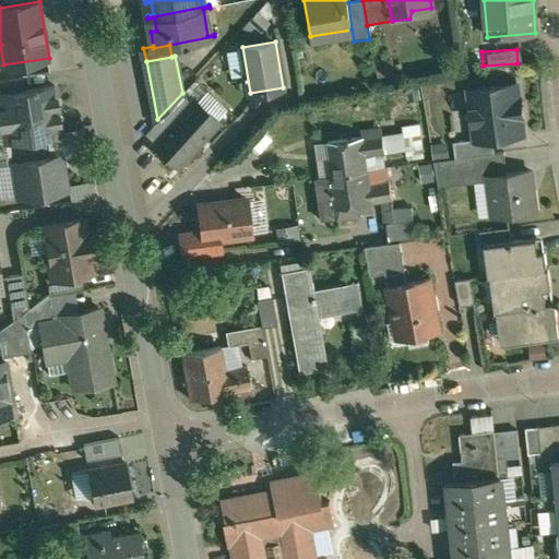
[(24,75),(0,79),(0,93),(26,88),(24,75)]
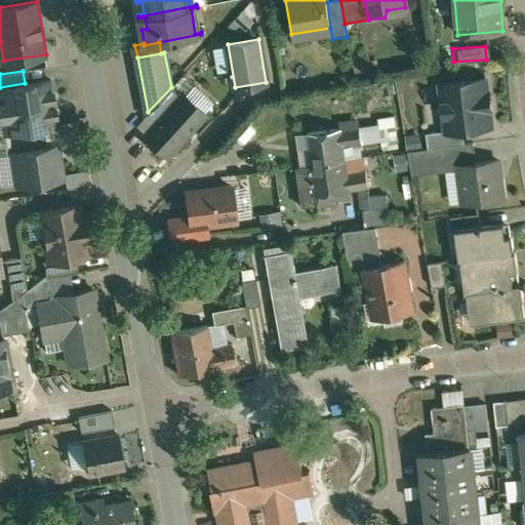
[(25,83),(0,87),(0,108),(0,110),(55,101),(52,79),(25,83)]
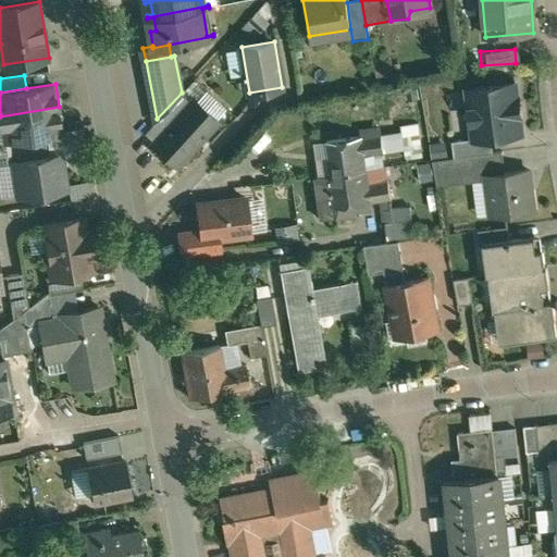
[(516,84),(468,89),(474,139),(522,134),(516,84)]
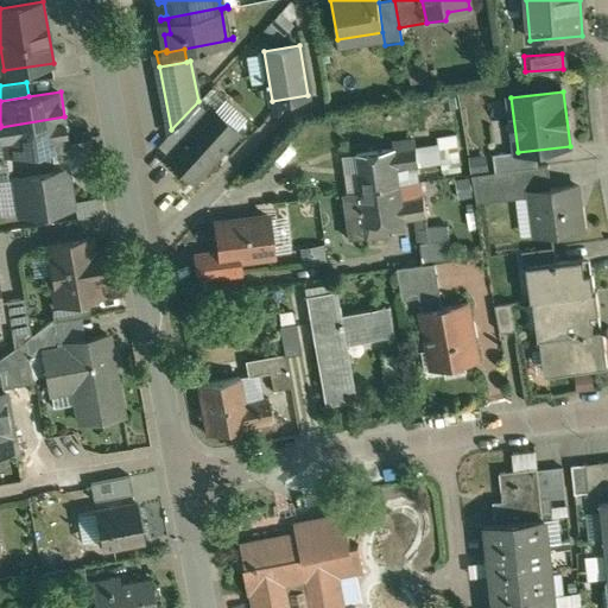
[(213,108),(168,157),(195,181),(239,132),(213,108)]
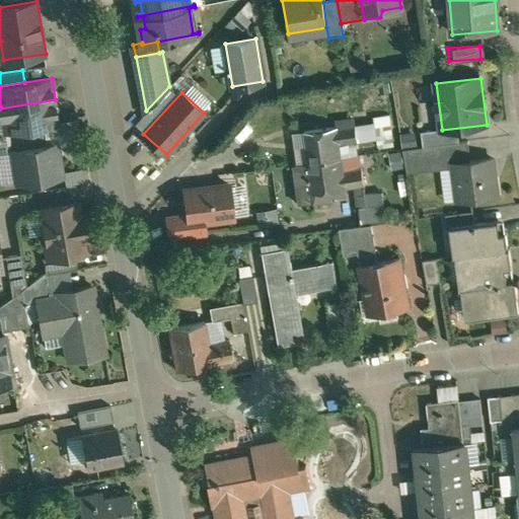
[(55,99),(0,108),(4,131),(45,124),(59,122),(55,99)]
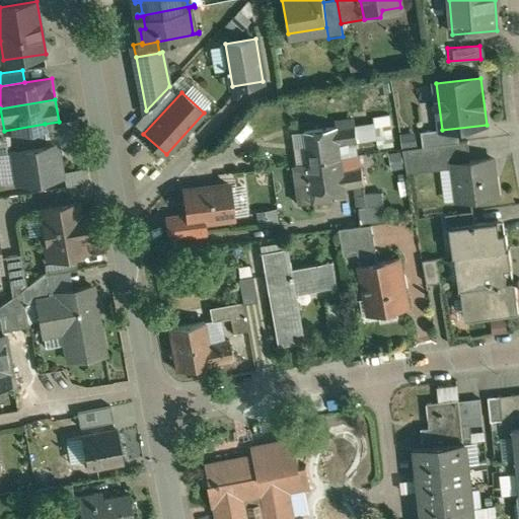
[(45,124),(8,130),(10,141),(47,136),(45,124)]
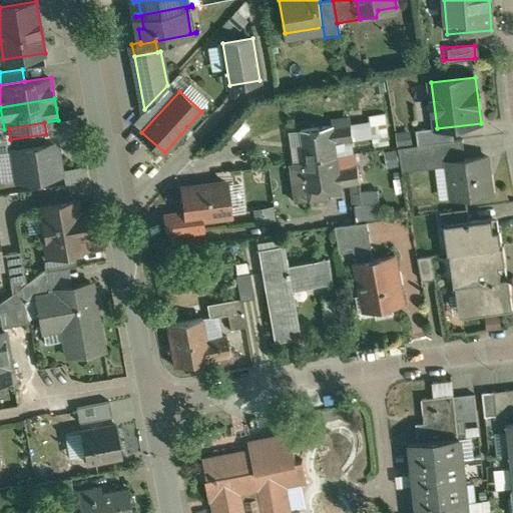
[(300,129),(305,160),(338,155),(336,143),(354,140),(351,122),(300,129)]
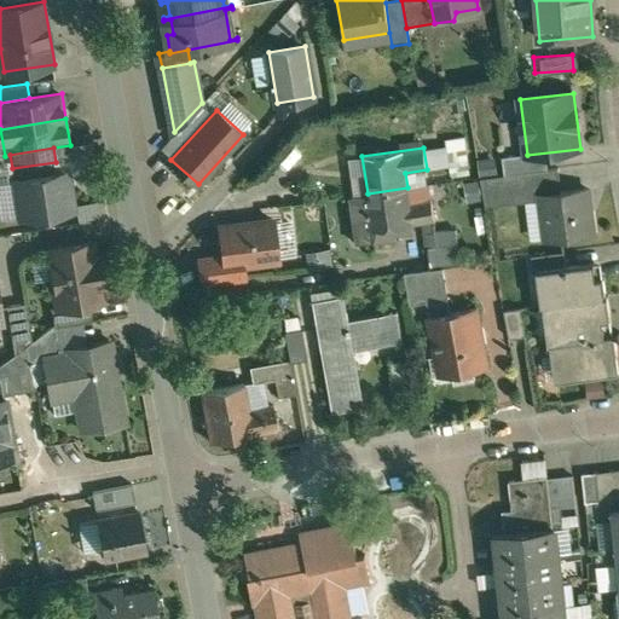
[(12,168),(7,169),(9,181),(17,180),(17,178),(57,172),(56,162),(12,168)]
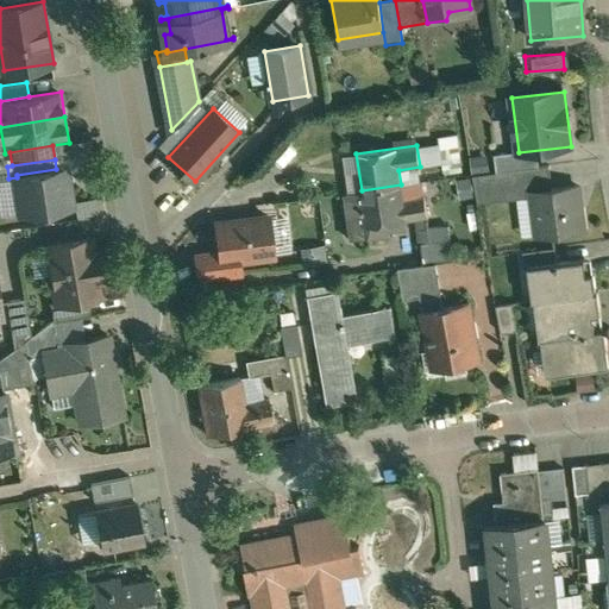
[(56,169),(17,175),(17,177),(23,213),(25,215),(39,213),(42,209),(73,205),(67,168),(56,169)]
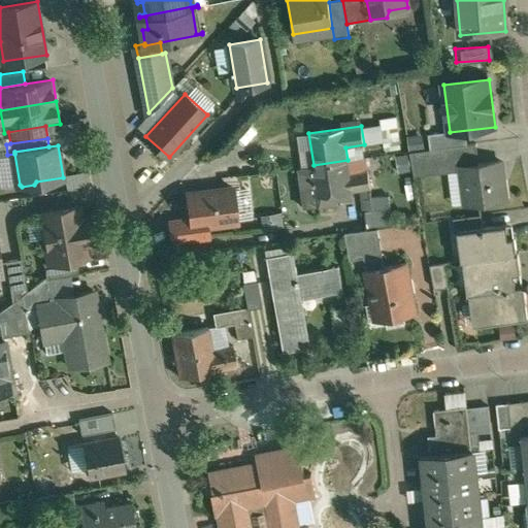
[(348,160),(314,165),(318,196),(369,189),(367,171),(350,174),(348,160)]
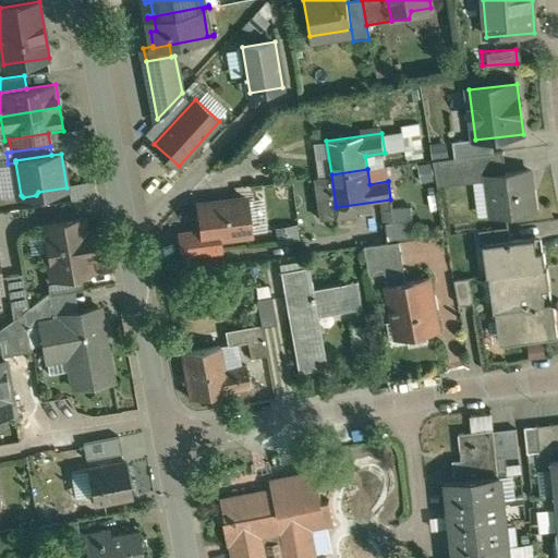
[(530,169),(489,174),(494,215),(535,209),(530,169)]
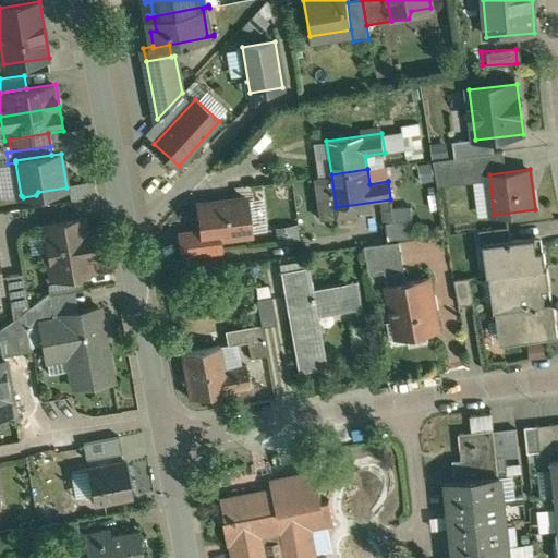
[(246,198),(198,204),(202,230),(203,239),(219,238),(251,233),(246,198)]
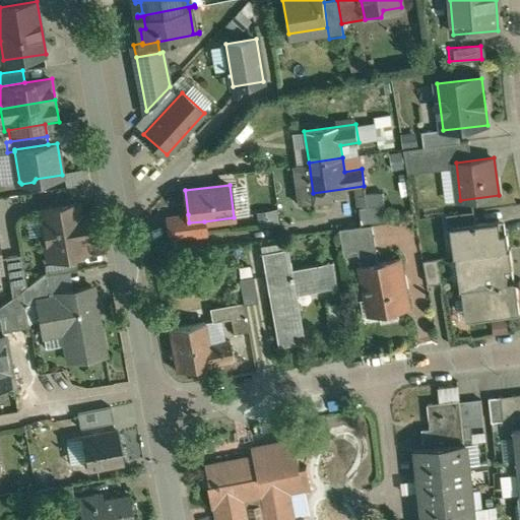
[(382,192),(365,194),(367,206),(384,204),(382,192)]
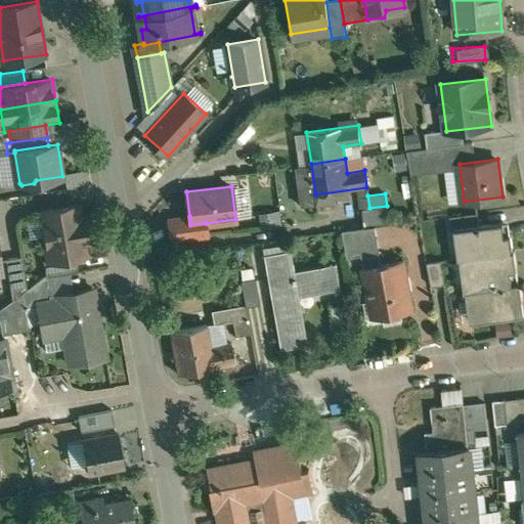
[(79,205),(43,211),(51,258),(51,259),(77,255),(87,253),(84,238),(88,237),(85,218),(81,219),(79,205)]
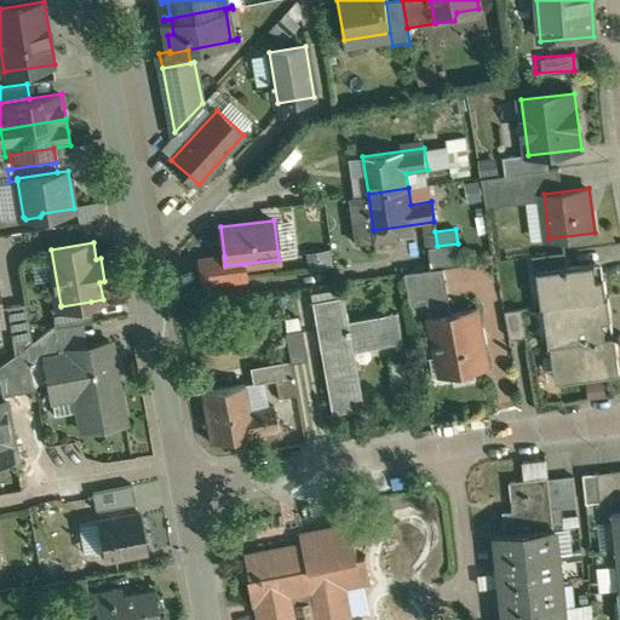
[(437,246),(428,247),(430,267),(460,262),(458,244),(437,246)]
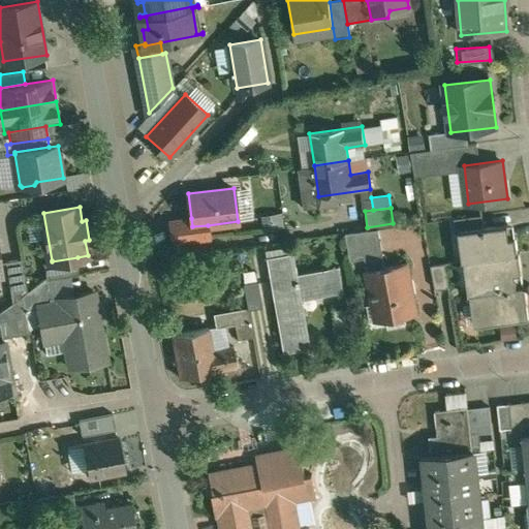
[(483,215),(455,218),(457,232),(460,231),(466,230),(466,229),(484,227),(483,215)]
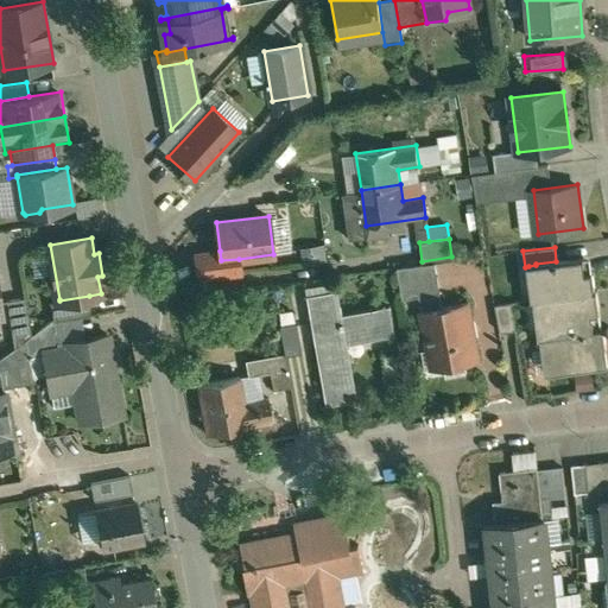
[(220,251),(195,253),(198,278),(241,273),(239,259),(221,260),(220,251)]
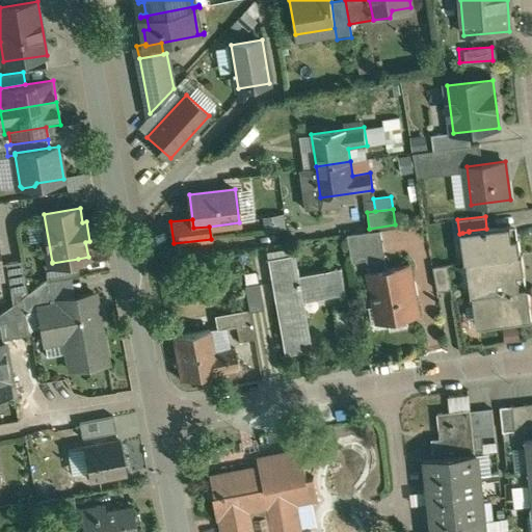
[(486,229),(469,231),(469,232),(462,233),(467,261),(470,261),(522,254),(520,237),(513,238),(512,225),(486,229)]
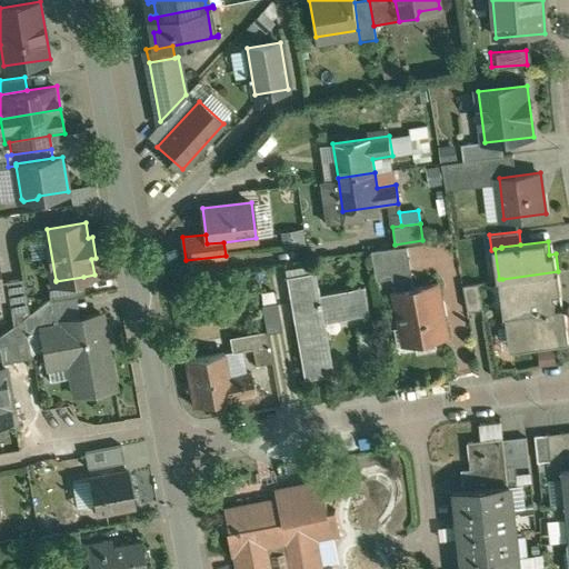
[(408,245),(372,250),(378,279),(393,277),(412,273),(413,272),(408,245)]
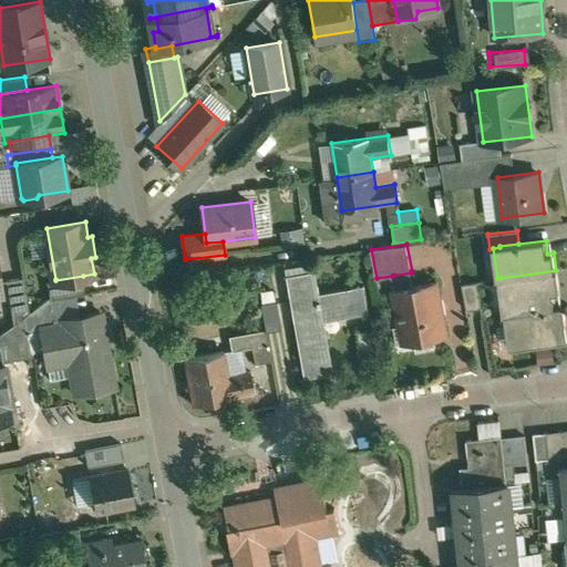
[(313,269),(285,275),(303,377),(332,371),(322,316),(369,308),(364,284),(317,292),(313,269)]
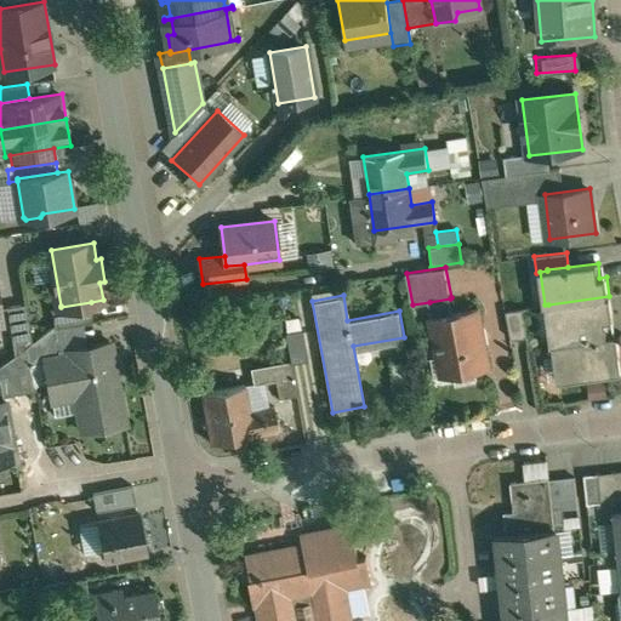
[(609,296),(548,305),(553,342),(554,342),(609,335),(608,319),(615,319),(613,296),(609,296)]
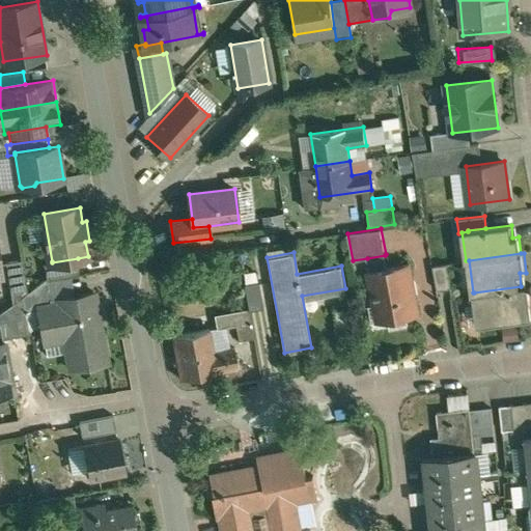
[(411,262),(387,267),(385,255),(367,258),(370,270),(368,271),(374,304),(383,302),(386,319),(420,313),(411,262)]
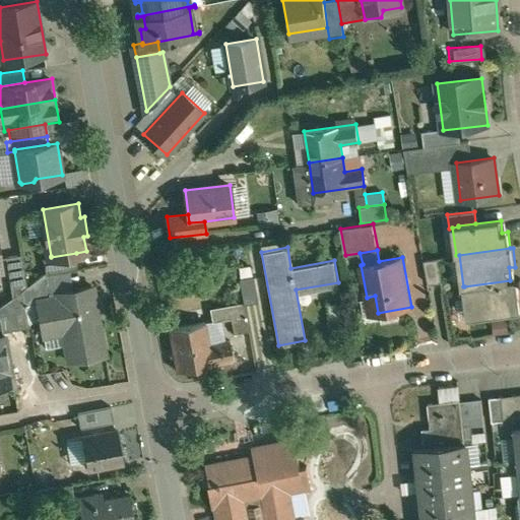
[(23,253),(7,256),(13,297),(22,289),(28,285),(23,253)]
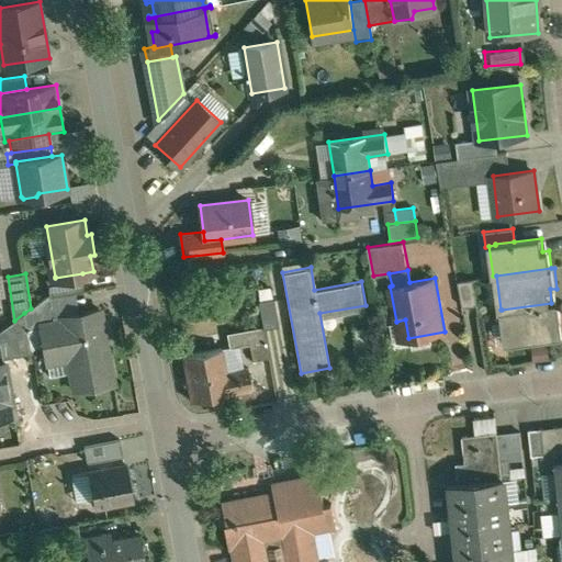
[(82,273),(55,278),(55,277),(48,278),(51,293),(51,295),(86,289),(82,273)]
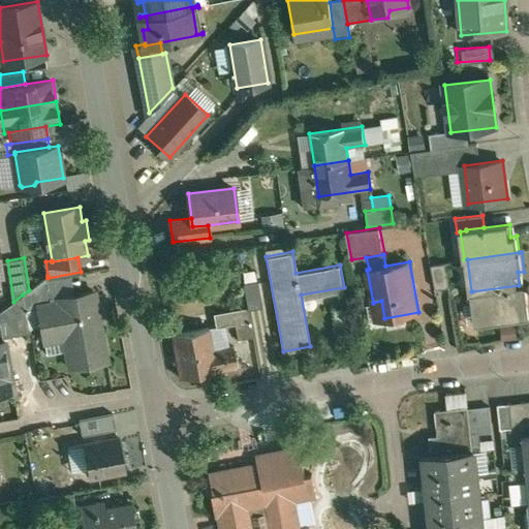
[(446,261),(432,263),(436,288),(450,286),(446,261)]
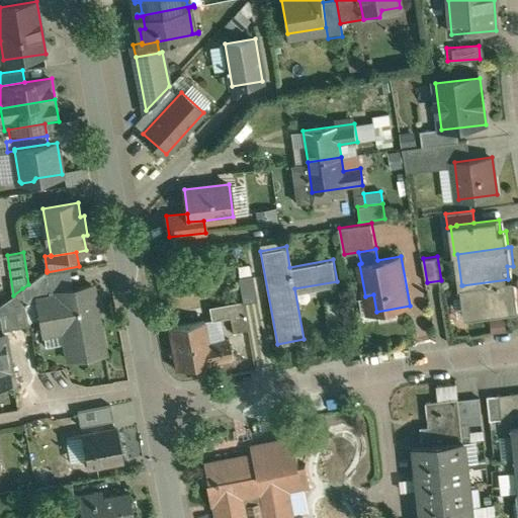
[(28,284),(22,288),(25,301),(36,299),(36,298),(51,295),(47,272),(47,270),(28,284)]
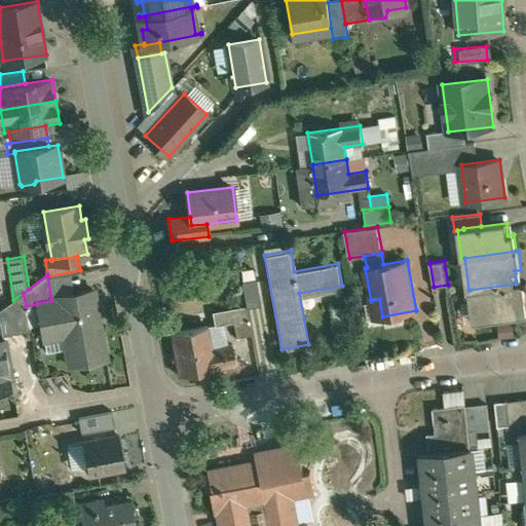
[(254,278),(242,280),(247,304),(247,306),(259,304),(254,278)]
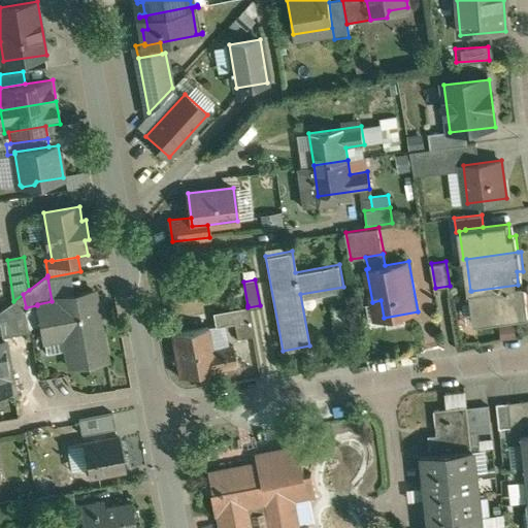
[(518,285),(471,291),(471,294),(479,293),(482,322),(523,318),(521,302),(527,301),(527,296),(527,284),(518,285)]
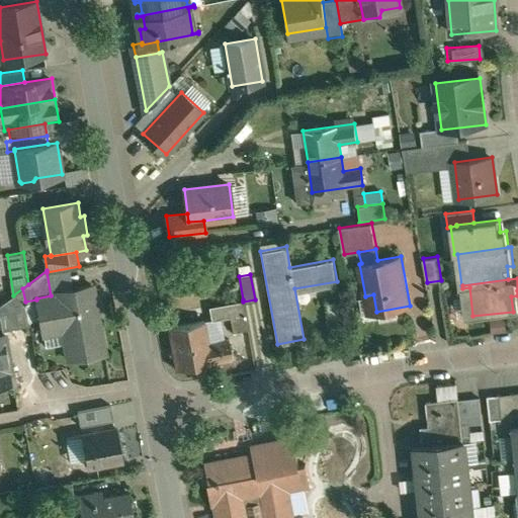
[(92,282),(57,289),(58,294),(51,295),(36,298),(36,299),(42,331),(45,331),(44,325),(63,321),(71,359),(106,352),(92,282)]
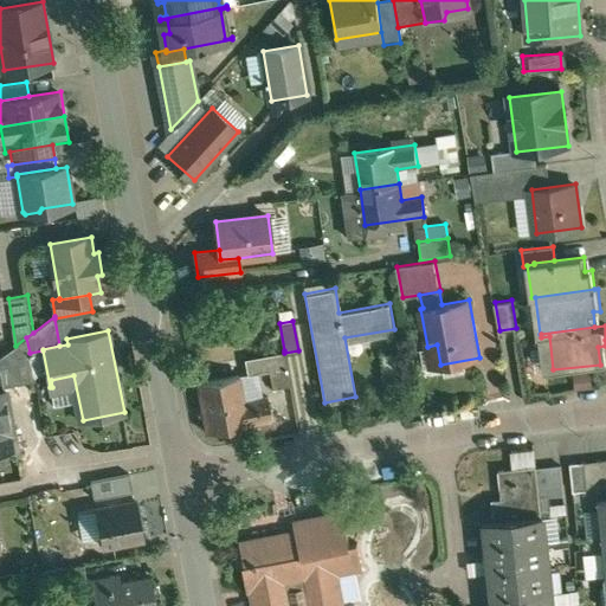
[(15,346),(7,352),(0,355),(0,369),(0,371),(4,385),(34,379),(30,353),(26,337),(15,346)]
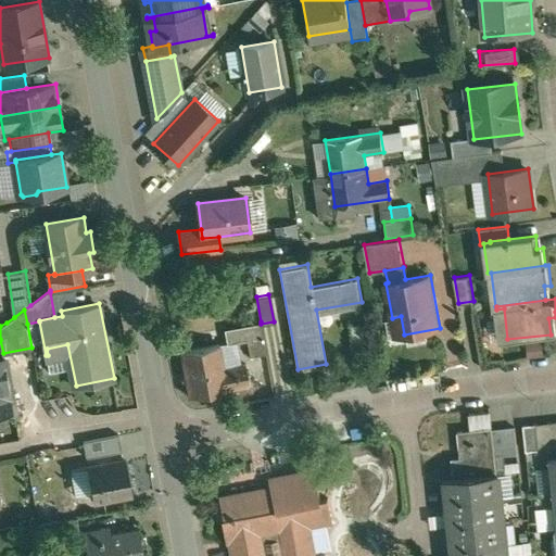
[(261,321),(225,329),(227,343),(247,340),(249,355),(266,352),(261,324),(261,321)]
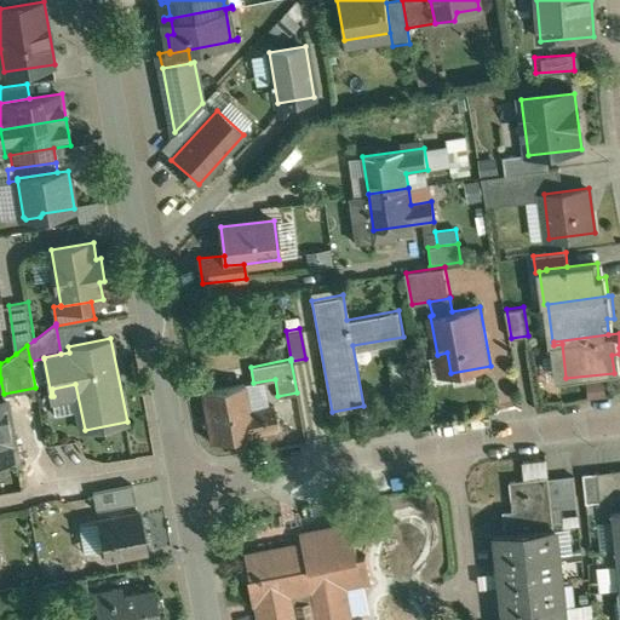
[(247,384),(204,391),(213,441),(256,432),(252,409),(247,384)]
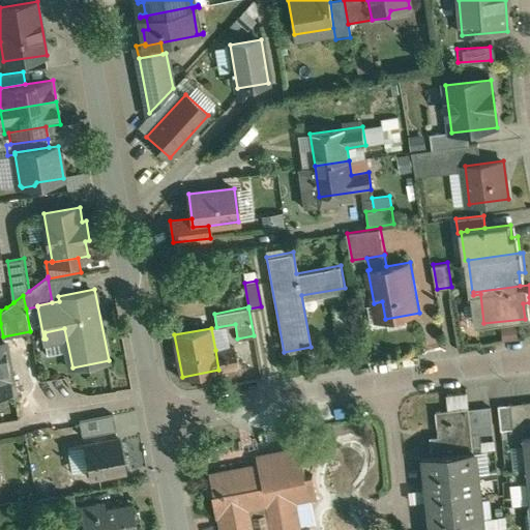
[(4,342),(0,342),(0,393),(13,391),(4,342)]
